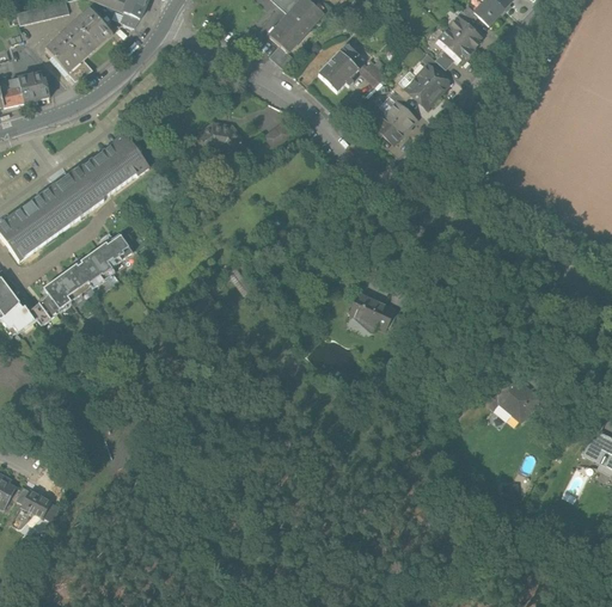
[(61,0),(17,12),(20,23),(69,10),(66,0),(61,0)]
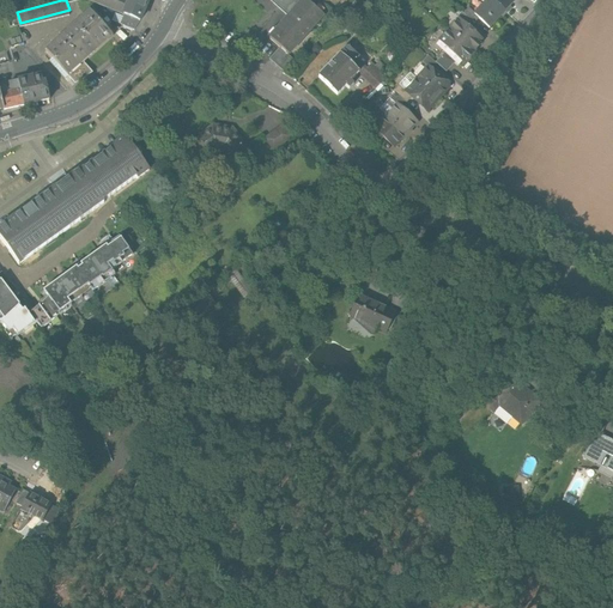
[(98,0),(125,11),(140,17),(146,0),(98,0)]
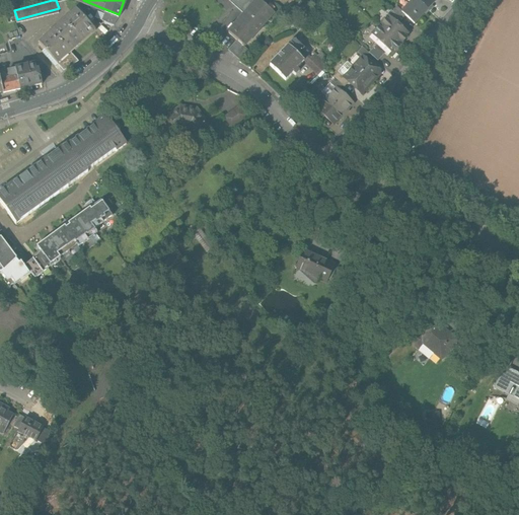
[(234,0),(245,9),(228,28),(236,35),(228,46),(240,57),(248,47),(243,43),(273,9),(263,0),(234,0)]
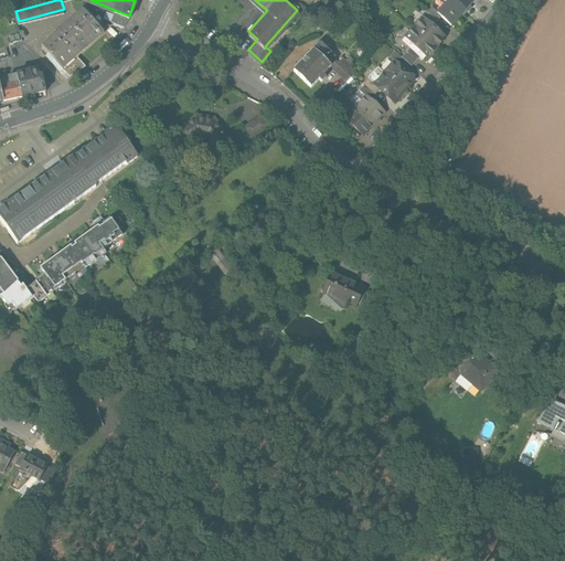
[(447,0),(438,10),(437,10),(441,13),(450,22),(465,7),(457,0),(447,0)]
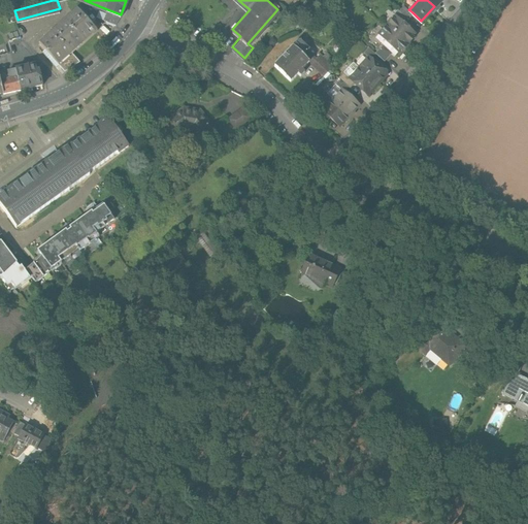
[(409,9),(403,3),(399,8),(406,15),(408,17),(413,12),(408,9),(409,9)]
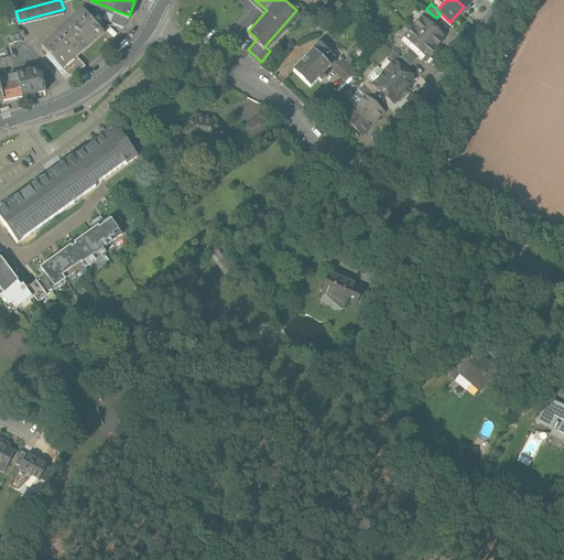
[(84,8),(42,43),(49,51),(46,53),(60,68),(63,66),(77,54),(75,52),(101,28),(84,8)]
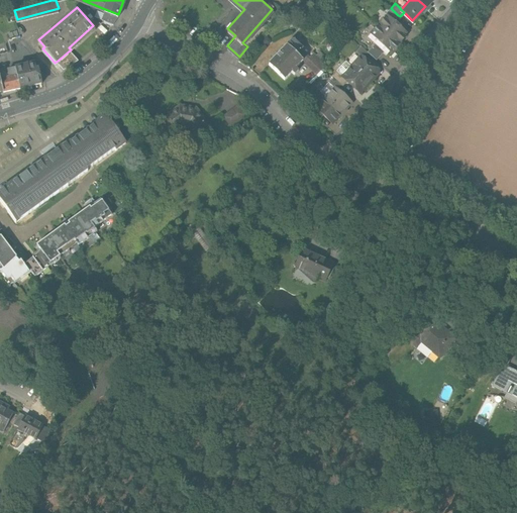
[(391,8),(389,7),(385,11),(387,13),(394,19),(398,15),(391,8)]
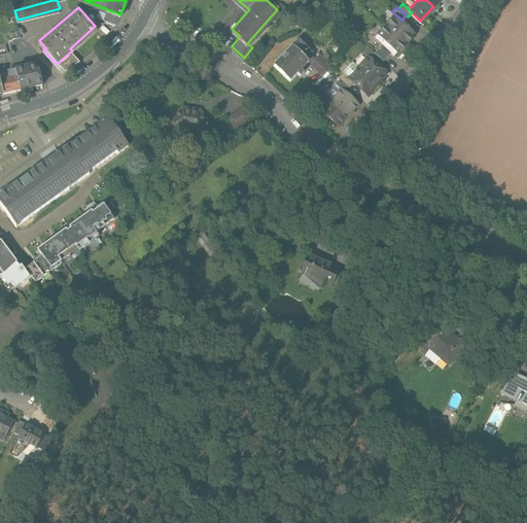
[(120,14),(107,9),(104,16),(115,22),(120,14)]
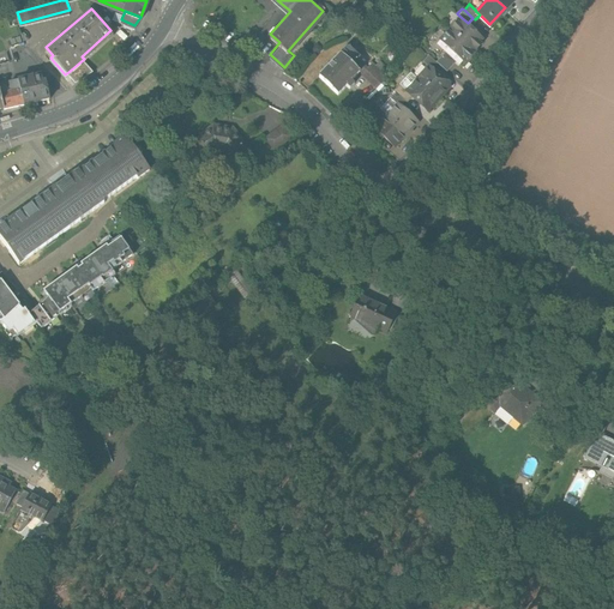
[(468,23),(459,16),(450,26),(474,48),(481,41),(480,40),(482,36),(468,23)]
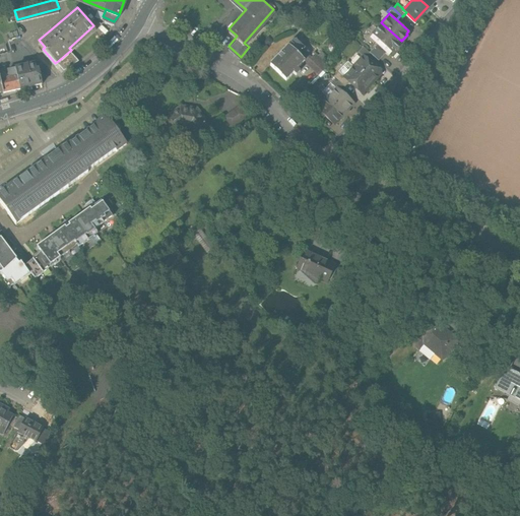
[(401,41),(381,22),(373,31),(384,43),(382,45),(386,49),(388,46),(392,49),(394,46),(395,48),(401,41)]
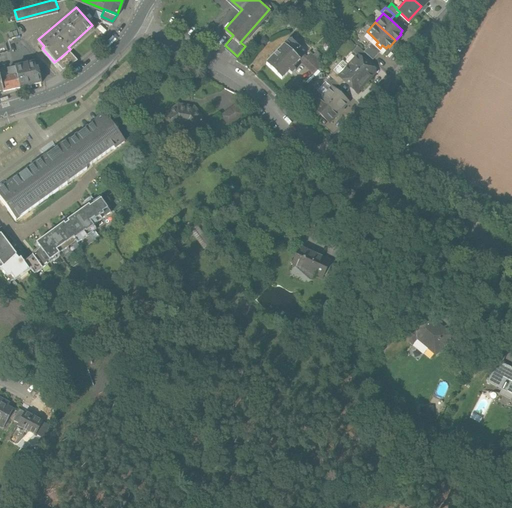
[(288,38),(284,42),(266,61),(281,75),(289,68),(291,70),(295,67),(292,64),(303,52),(297,46),(298,45),(291,38),(291,37),(288,37),(288,38)]
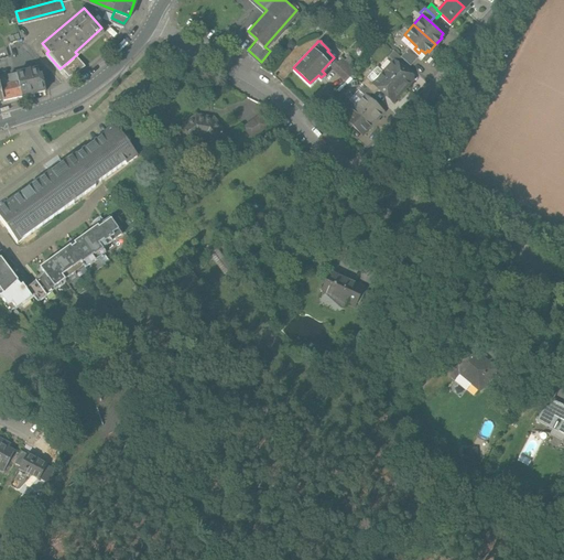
[(410,44),(400,54),(405,58),(410,63),(419,53),(414,49),(410,44)]
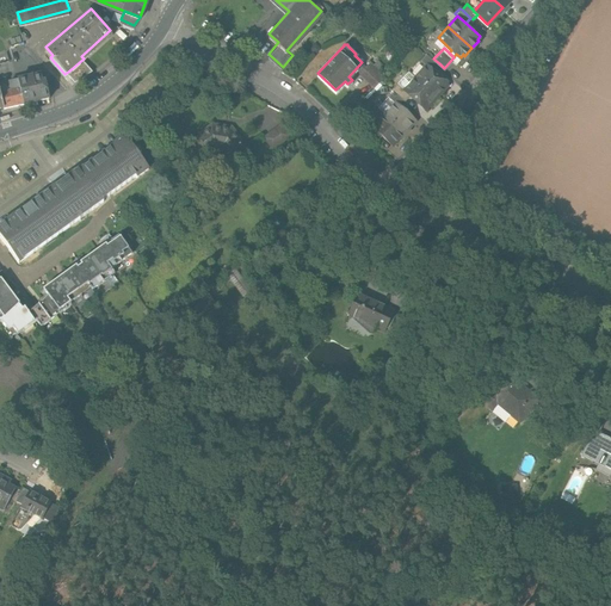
[(433,59),(426,51),(420,59),(426,63),(426,62),(434,69),(439,63),(433,59)]
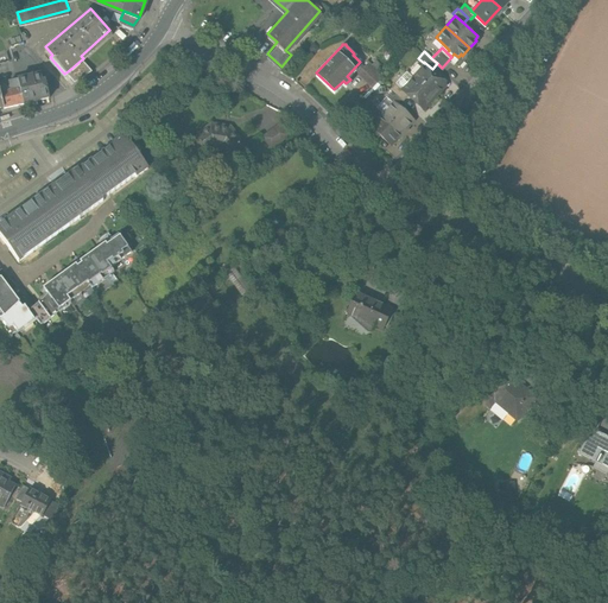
[(83,58),(68,71),(74,80),(92,68),(83,58)]
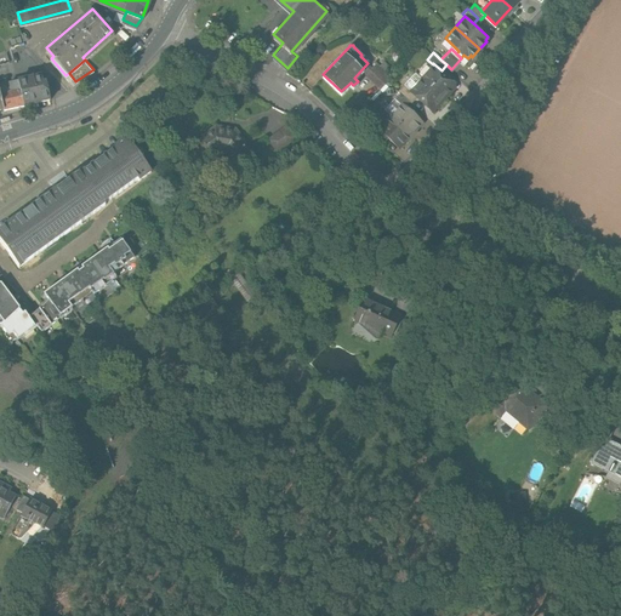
[(442,70),(433,63),(433,64),(422,77),(444,96),(450,89),(448,86),(453,81),(442,70)]
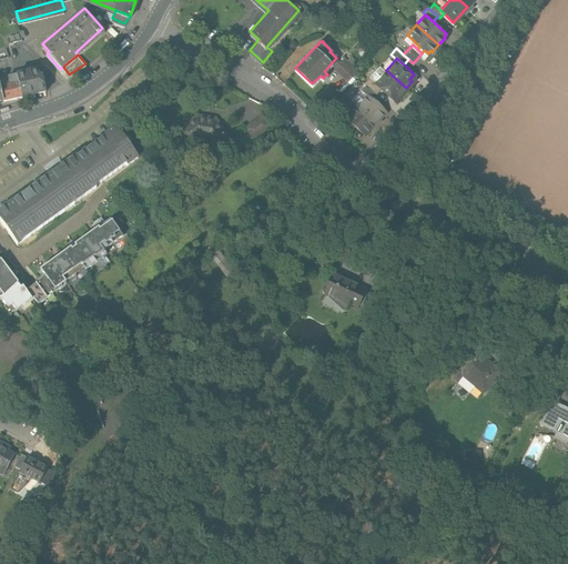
[(386,70),(379,64),(369,76),(382,87),(393,98),(397,92),(399,94),(406,88),(386,70)]
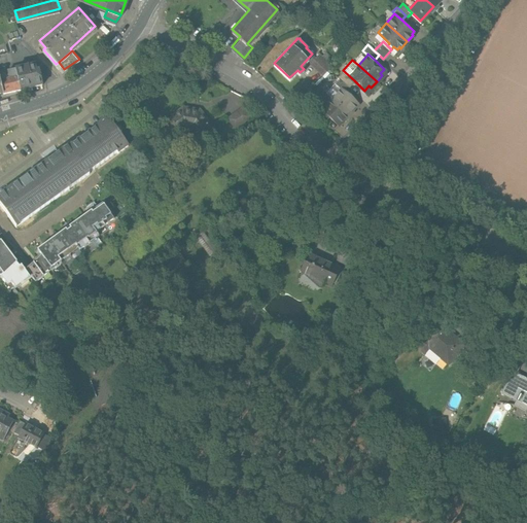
[(38,62),(15,67),(16,71),(18,74),(19,74),(22,86),(42,81),(38,62)]
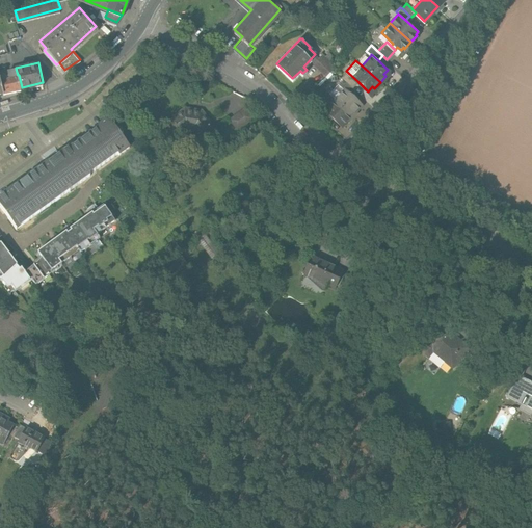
[(357,81),(346,71),(341,76),(342,77),(343,77),(352,86),(357,81)]
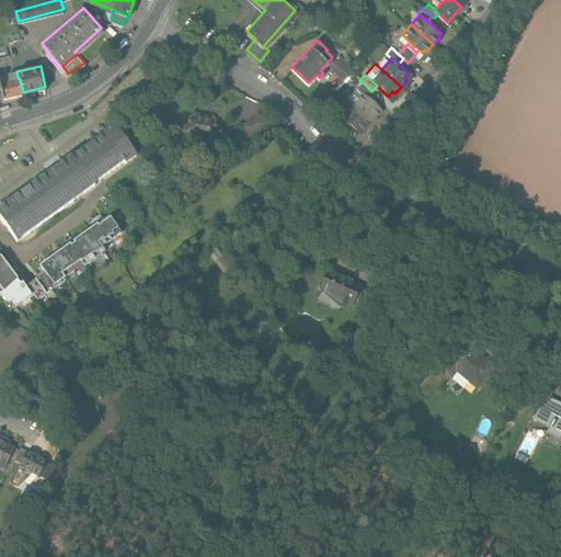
[(7,82),(1,83),(4,97),(23,92),(20,79),(19,79),(18,76),(6,78),(7,82)]
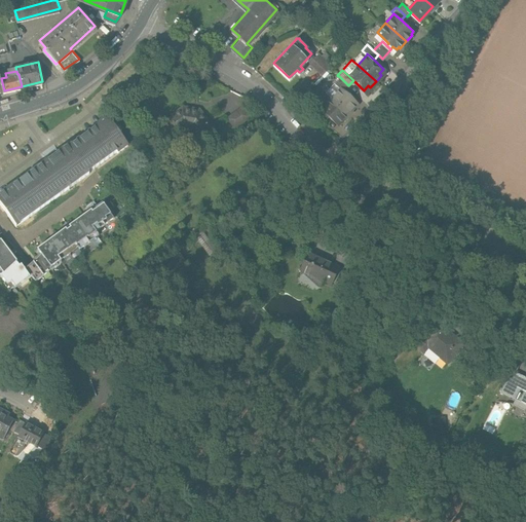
[(348,85),(339,76),(338,76),(334,81),(340,86),(348,94),(352,88),(348,85)]
